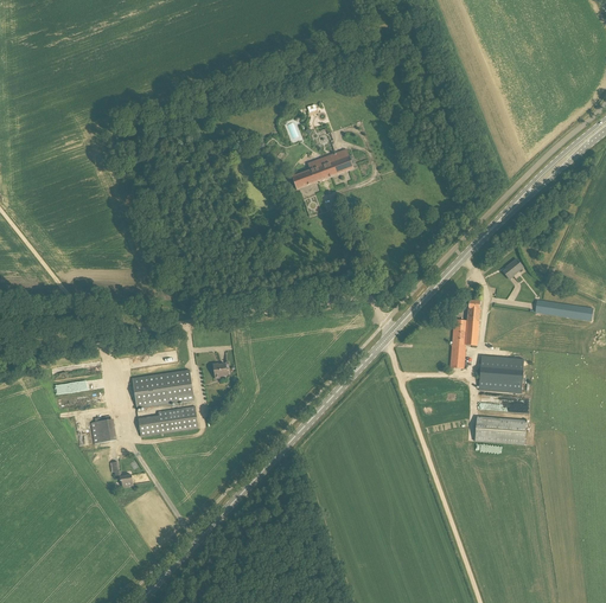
[(313,166),(291,174),(295,187),(353,166),(346,147),(311,160),(313,166)]
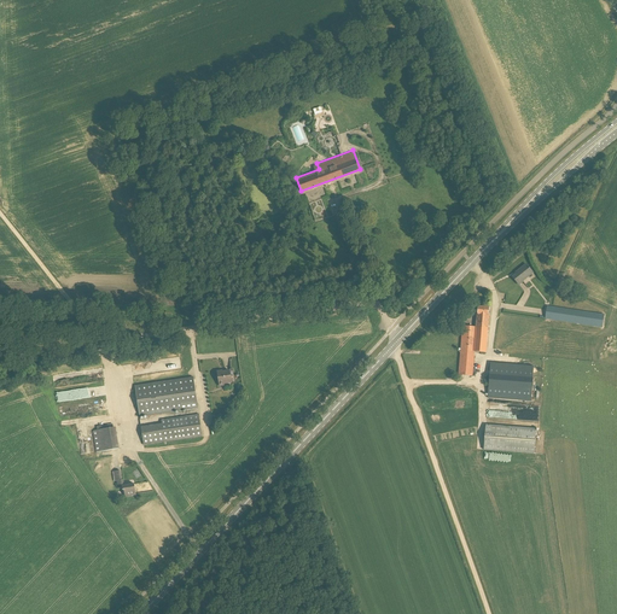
[(531,269),(525,262),(517,268),(518,269),(512,274),(518,282),(523,278),(522,276),(531,269)]
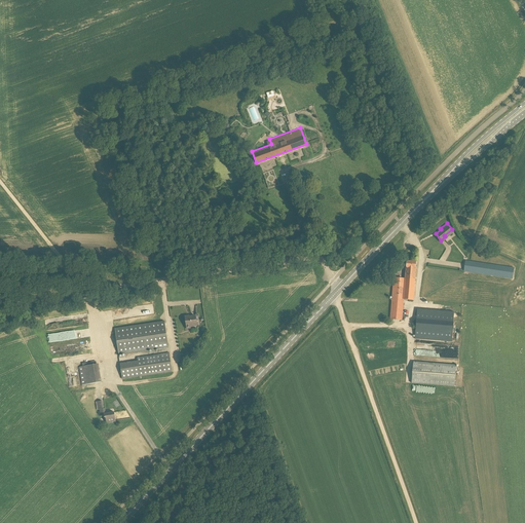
[(435,254),(428,253),(427,263),(512,276),(514,266),(435,254)]
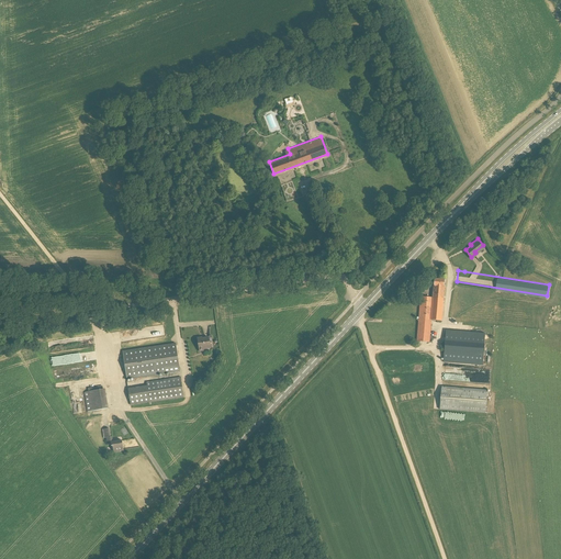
[(444,278),(434,277),(433,286),(438,287),(438,284),(444,286),(444,278)]
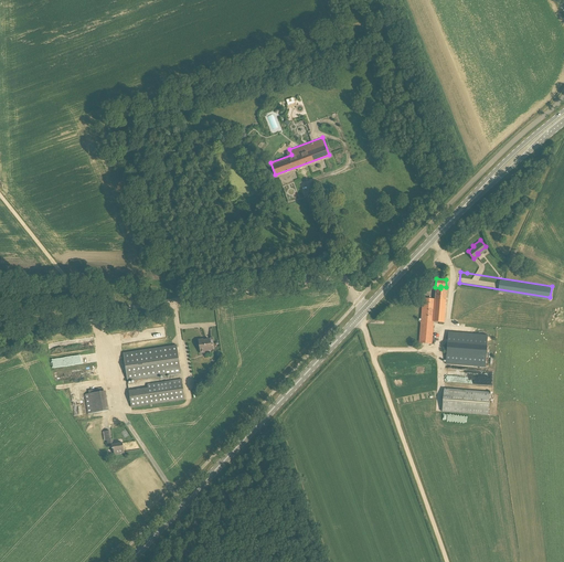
[(435,287),(435,296),(422,296),(418,340),(431,341),(432,319),(443,320),(446,287),(440,286),(440,288),(435,287)]
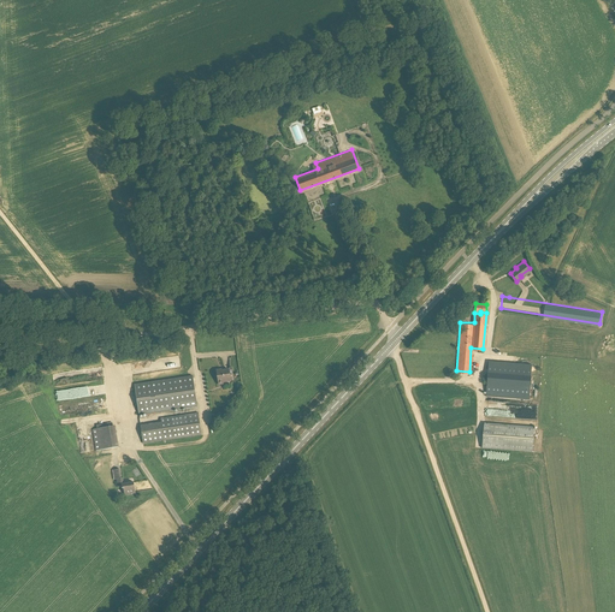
[(540,369),(534,368),(534,374),(530,374),(531,361),(488,358),(485,393),(528,397),(530,385),(539,385),(540,369)]
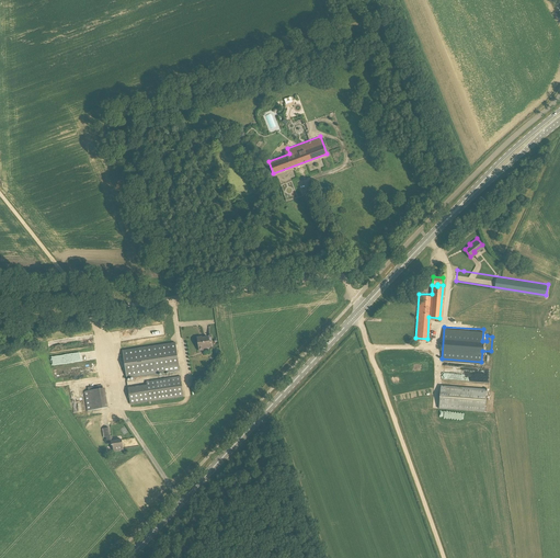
[(202,336),(197,336),(198,349),(203,348),(203,345),(210,344),(209,336),(202,337),(202,336)]
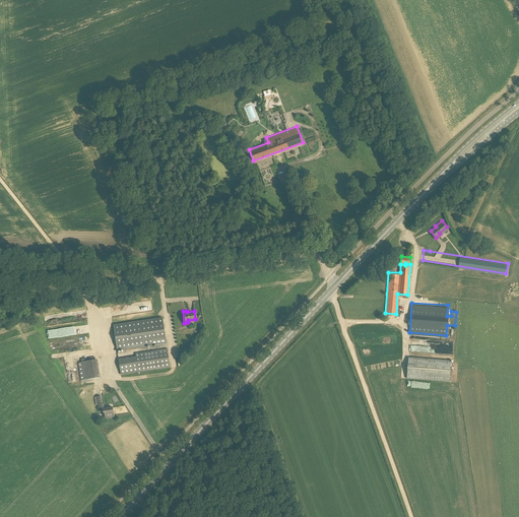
[(161,315),(113,322),(117,347),(166,340),(161,315)]
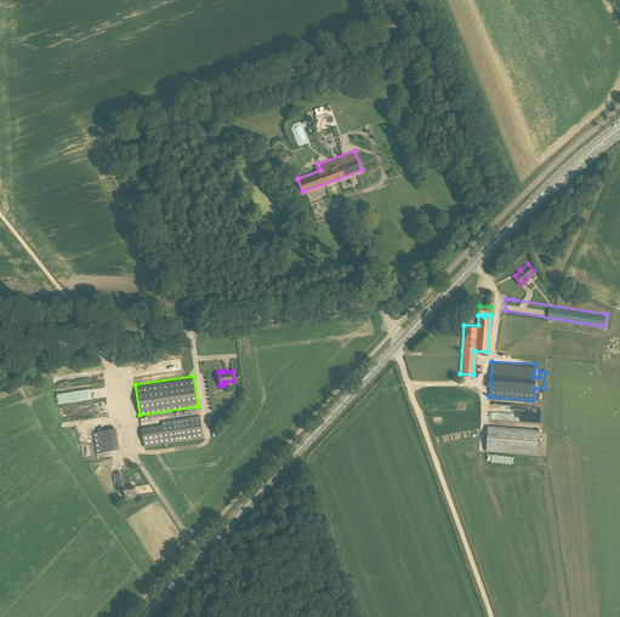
[(161,423),(141,426),(143,444),(203,436),(200,415),(161,420),(161,423)]
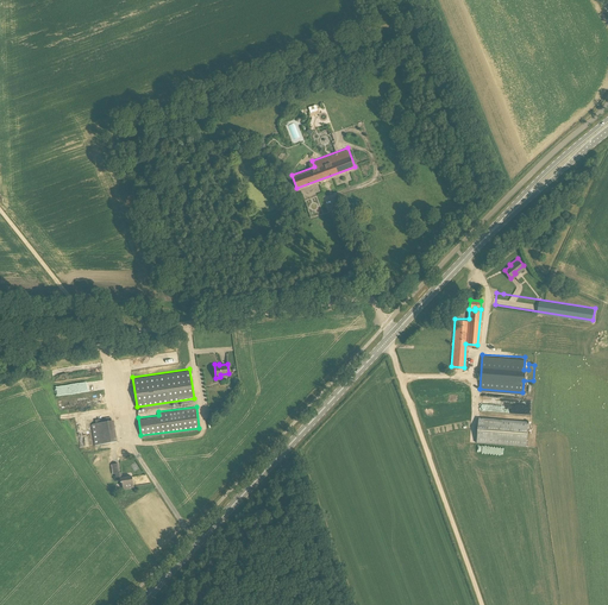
[(93,442),(118,439),(114,417),(111,417),(110,414),(94,416),(95,420),(91,421),(93,442)]
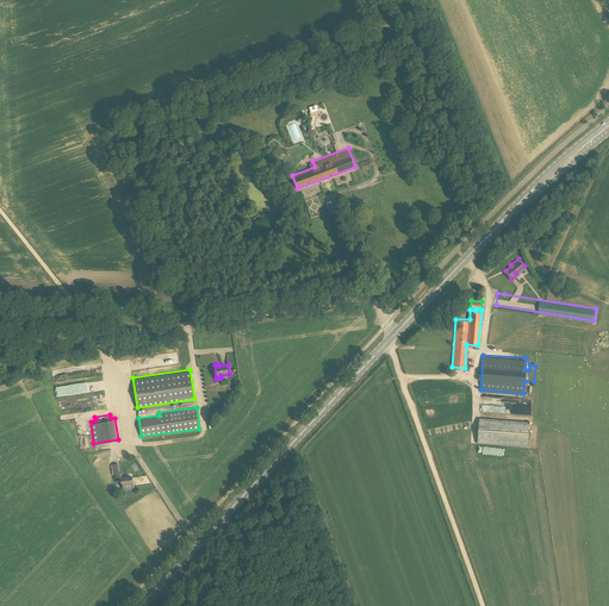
[(528,420),(479,416),(477,442),(526,444),(528,420)]
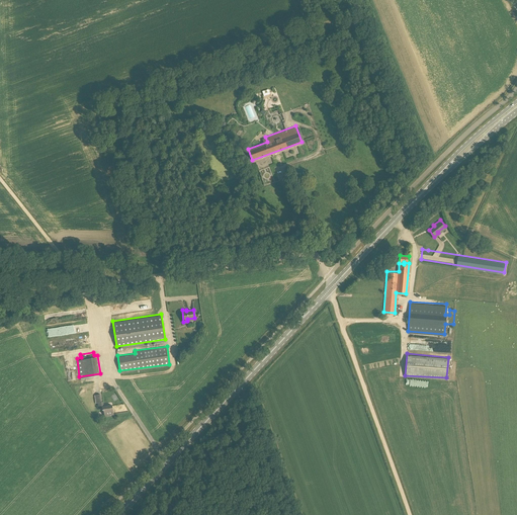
[(98,408),(101,407),(101,409),(102,409),(103,414),(109,413),(109,412),(112,411),(111,403),(101,405),(99,392),(94,393),(96,401),(97,401),(97,403),(98,405),(98,408)]
